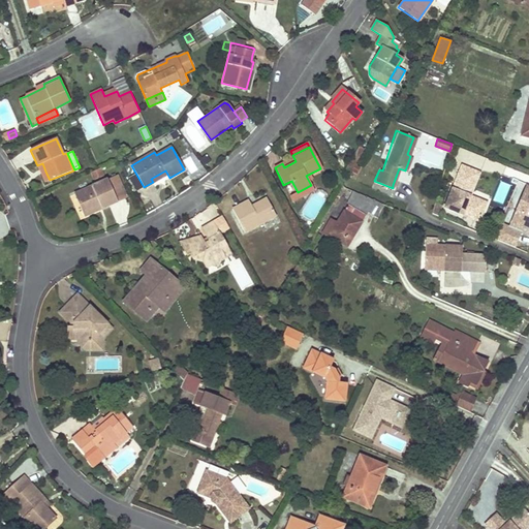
[(211,160),(207,153),(199,158),(204,165),(211,160)]
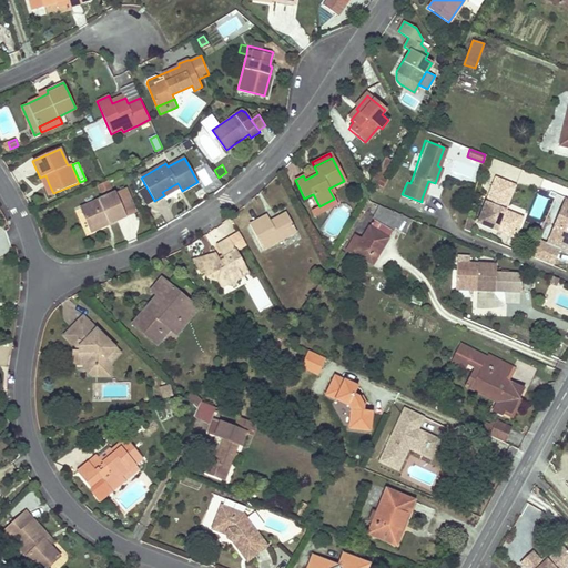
[(368,186),(372,191),(384,170),(379,168),(368,186)]
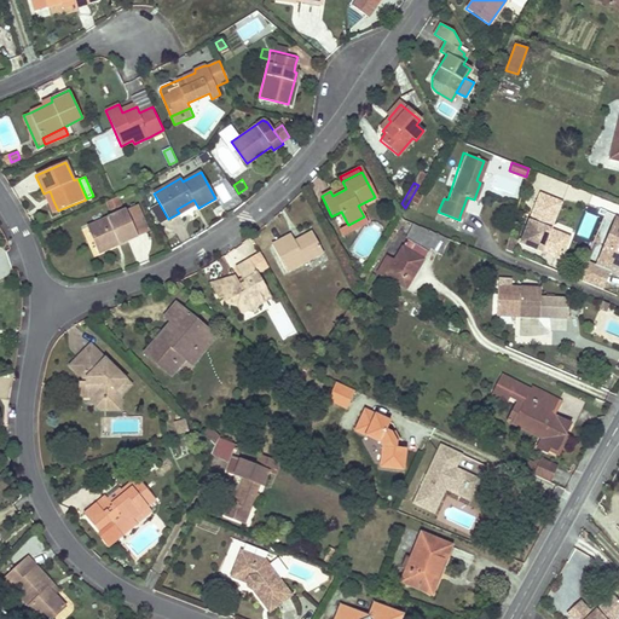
[(44,194),(52,213),(58,210),(53,201),(50,191),(44,194)]
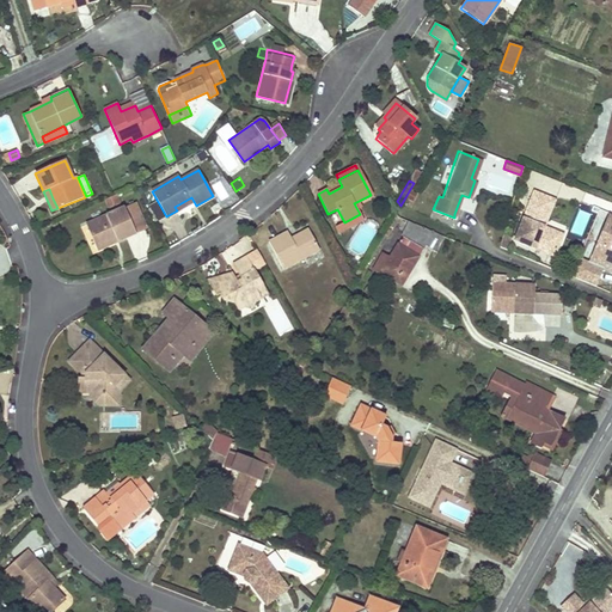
[(550,199),(534,191),(514,240),(554,256),(563,234),(544,226),(536,222),(540,210),(545,212),(550,199)]
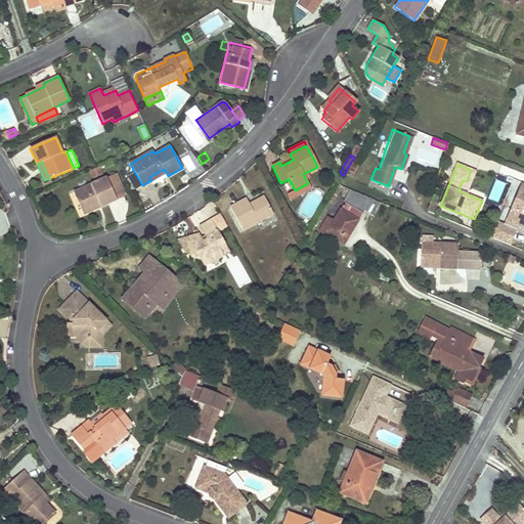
[(97,168),(90,171),(93,178),(103,174),(99,167),(97,168)]
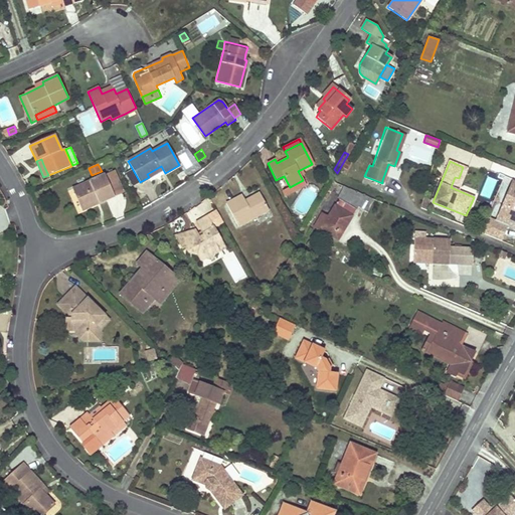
[(467,168),(463,167),(459,178),(455,177),(451,187),(458,190),(467,168)]
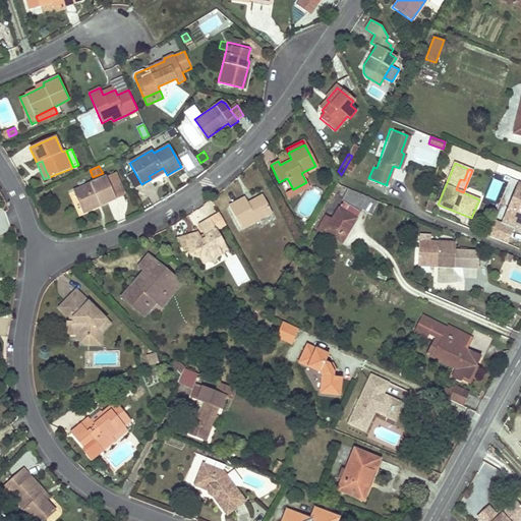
[(79,209),(89,205),(98,200),(100,206),(115,198),(124,194),(115,173),(106,177),(72,191),(79,209)]
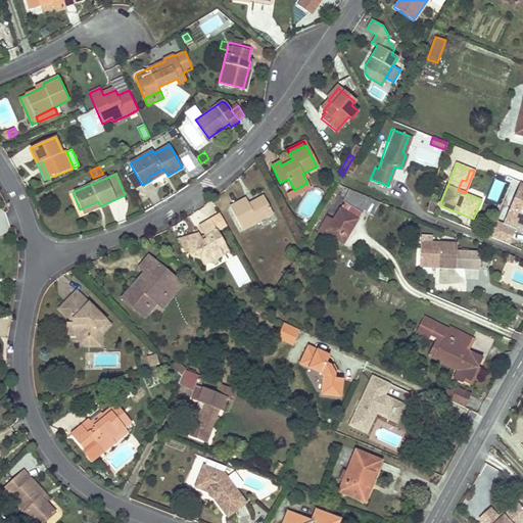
[(289,198),(310,188),(307,183),(294,190),(286,194),(289,198)]
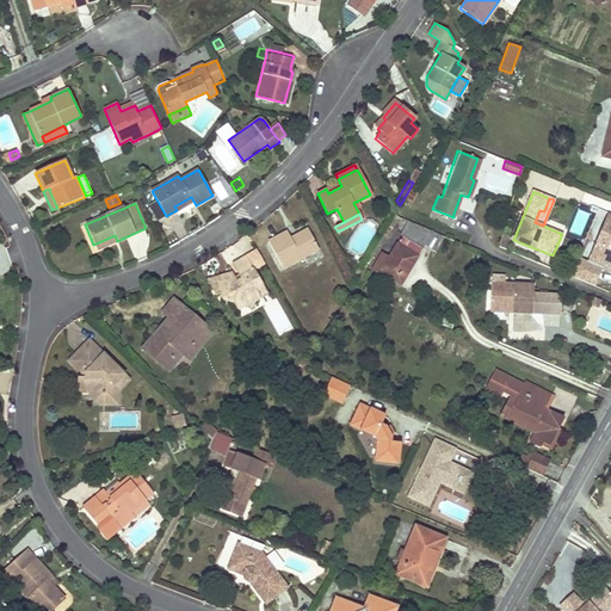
[(389,222),(408,232),(413,223),(394,215),(393,217),(389,222)]
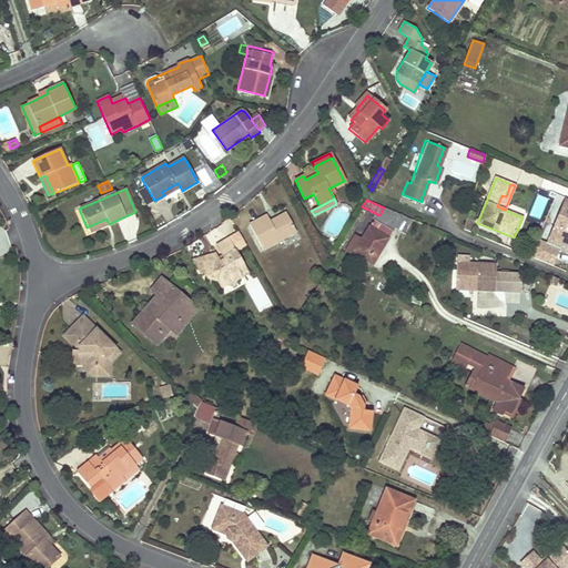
[(567,251),(567,201),(566,201),(549,243),(567,251)]
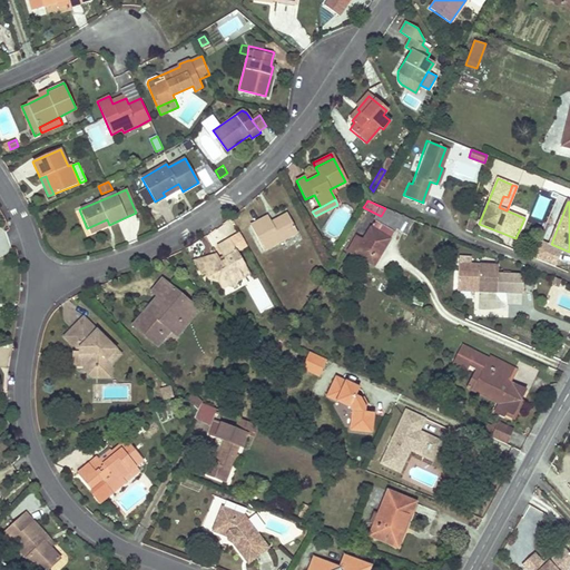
[(350,252),(355,255),(355,256),(374,267),(377,261),(376,261),(383,248),(384,249),(396,228),(409,233),(413,220),(385,208),(381,216),(377,222),(375,220),(364,242),(357,238),(350,252)]
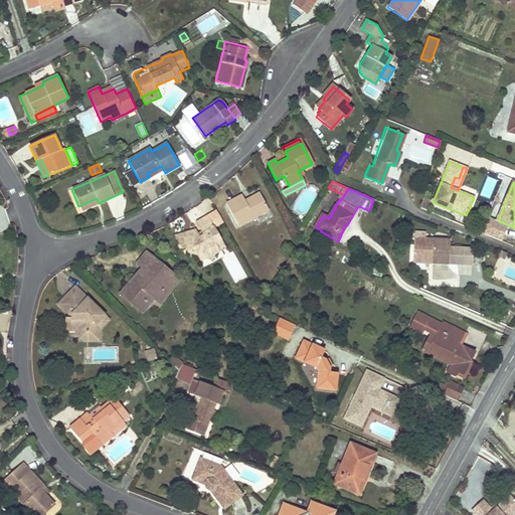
[(242,195),(234,199),(226,203),(237,225),(268,210),(260,193),(244,200),(242,195)]
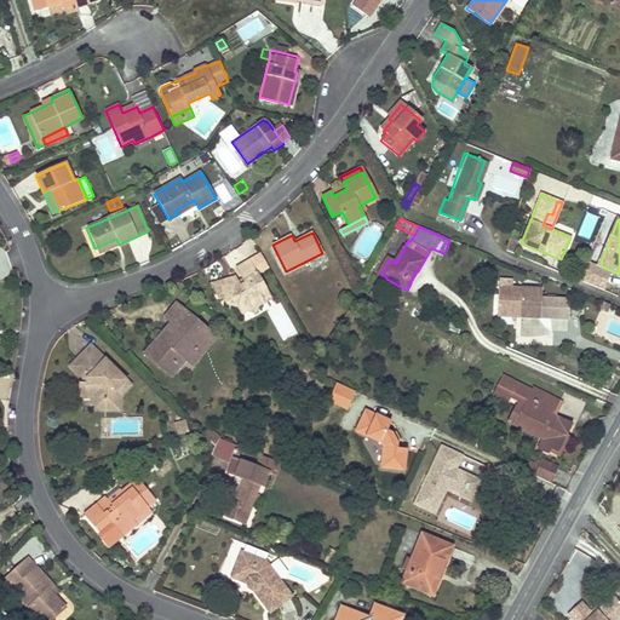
[(95,248),(97,253),(119,245),(116,239),(105,244),(95,248)]
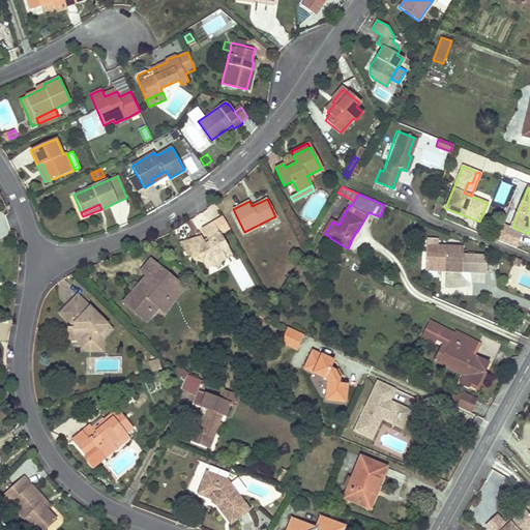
[(206,216),(209,223),(221,215),(215,206),(197,217),(199,222),(206,216)]
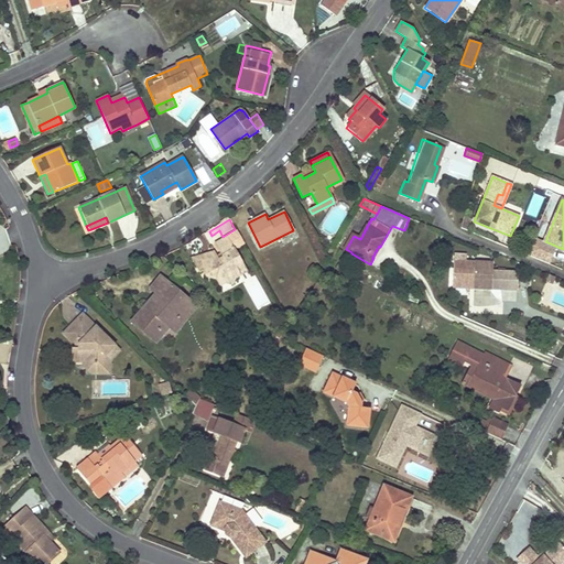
[(201,270),(203,272),(204,275),(215,277),(217,284),(224,282),(231,284),(235,275),(239,273),(236,266),(242,262),(228,235),(215,242),(223,257),(218,259),(215,251),(194,262),(198,271),(201,270)]
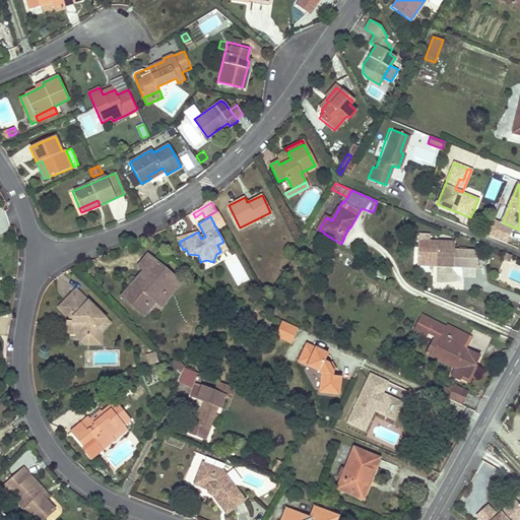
[(179,242),(198,232),(197,230),(175,236),(179,242)]
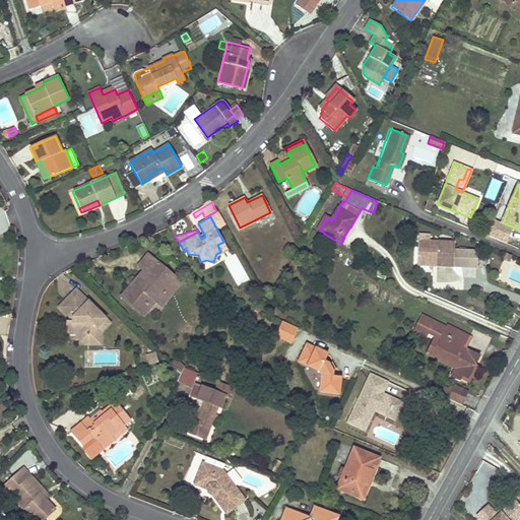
[(417,246),(416,266),(475,269),(476,253),(454,252),(454,242),(430,241),(429,246),(417,246)]
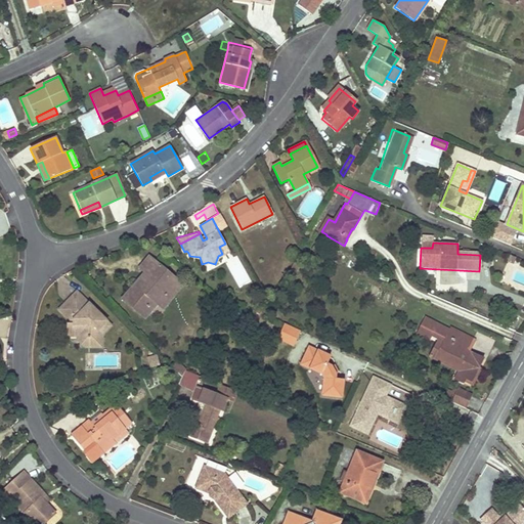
[(222,254),(228,251),(225,244),(219,247),(222,254)]
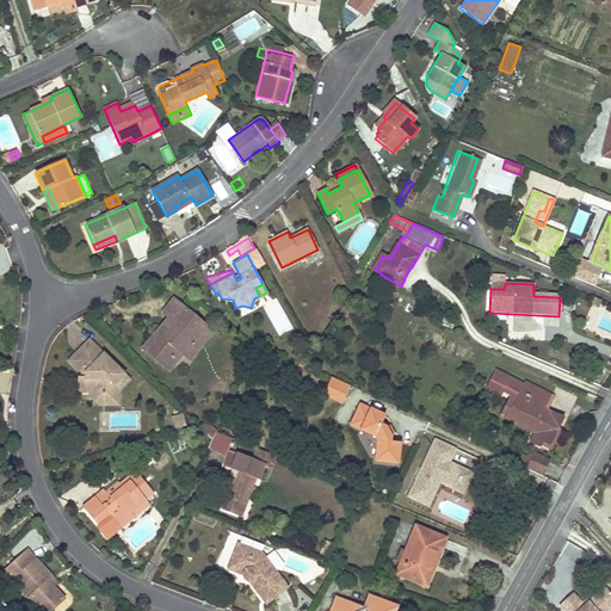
[(161,326),(152,338),(142,350),(167,371),(181,355),(184,357),(193,345),(191,343),(204,327),(173,300),(161,313),(168,319),(176,326),(170,333),(161,326)]
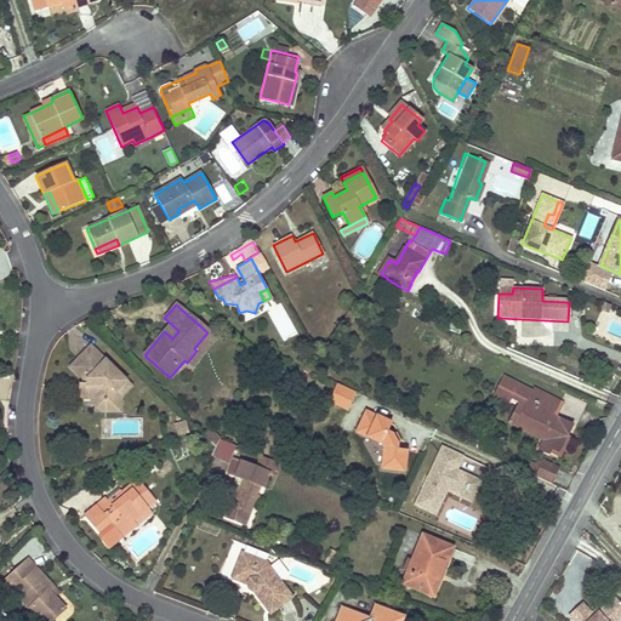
[(172,339),(178,331),(171,324),(164,331),(172,339)]
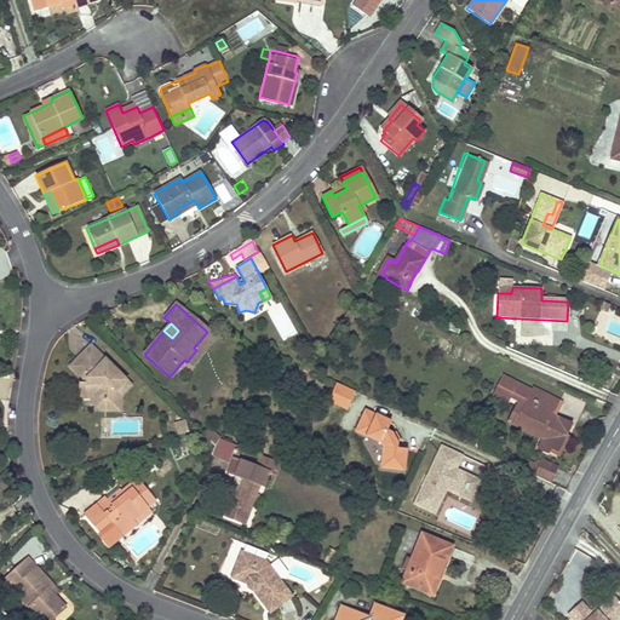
[(191,366),(216,338),(207,332),(194,348),(196,350),(187,362),(191,366)]
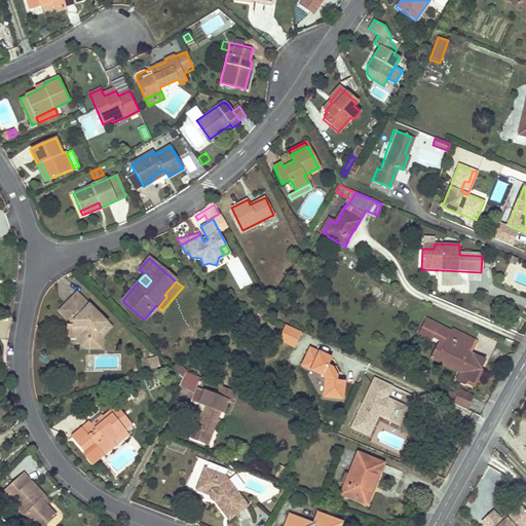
[(109,326),(75,292),(58,309),(68,320),(72,320),(72,326),(68,325),(65,325),(65,337),(75,337),(84,337),(88,341),(87,348),(100,348),(101,335),(109,326)]
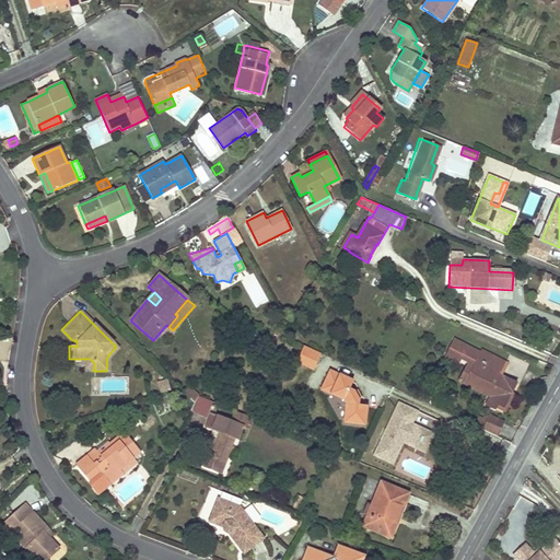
[(478,352),(456,341),(448,357),(462,364),(465,358),(474,362),(466,375),(492,389),(489,396),(485,405),(496,410),(498,405),(504,408),(516,384),(499,375),(493,372),(500,359),(479,349),(478,352)]
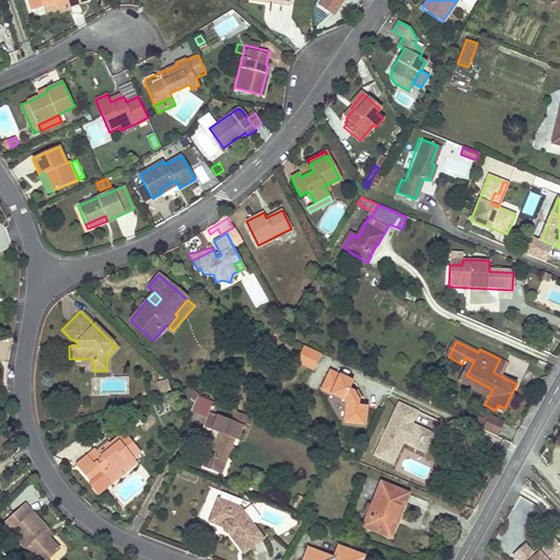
[(326,356),(312,350),(304,366),(318,372),(326,356)]
